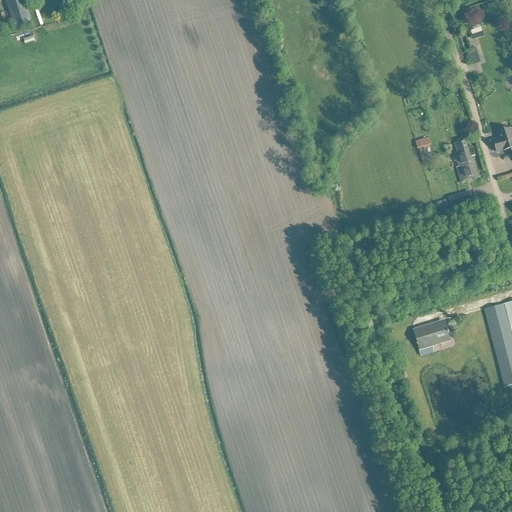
[(15,27),(31,22),(23,0),(7,0),(15,27)]
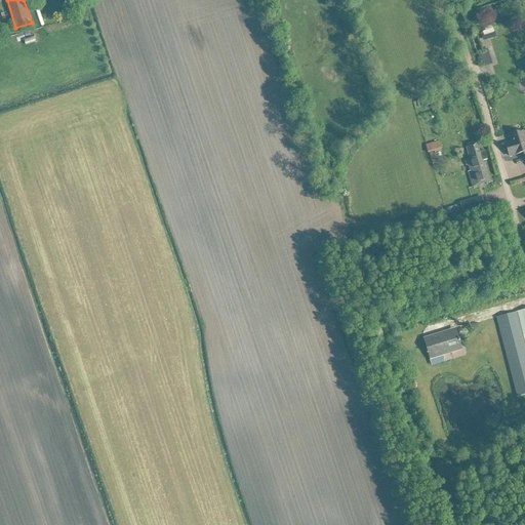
[(481,27),(477,28),(480,37),(486,36),(493,33),(491,25),(489,17),(485,18),(486,23),(480,25),(481,27)]
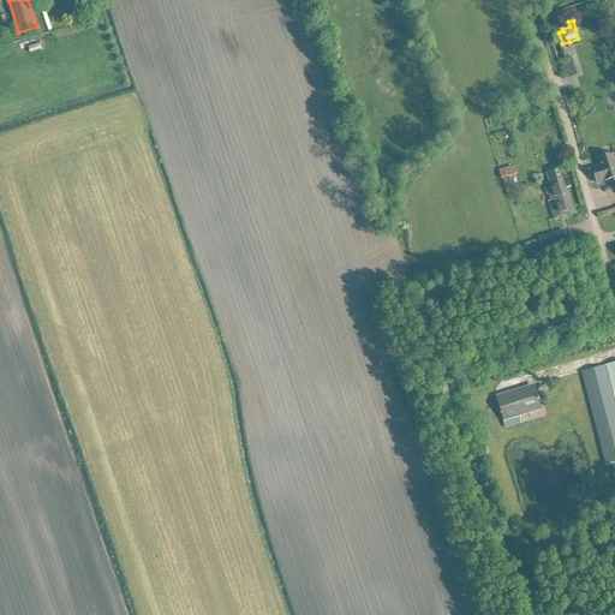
[(566,79),(577,76),(571,59),(560,63),(566,79)]
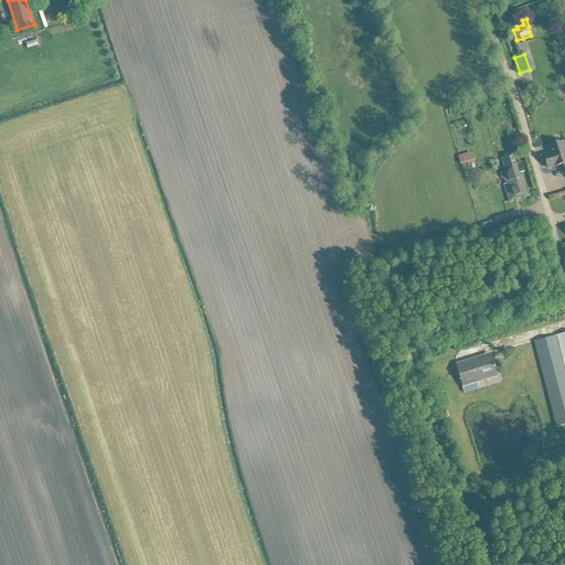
[(564,142),(564,144),(563,142),(548,147),(551,153),(544,156),(547,169),(554,167),(564,163),(564,142)]
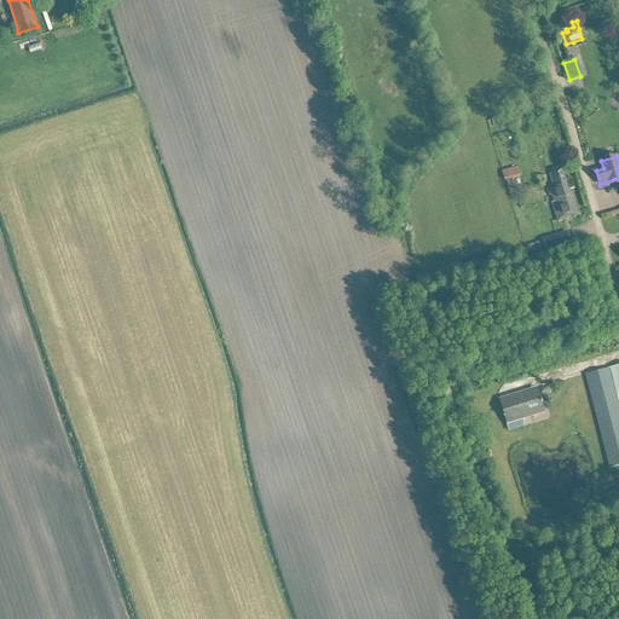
[(503,179),(520,175),(518,166),(501,171),(503,179)]
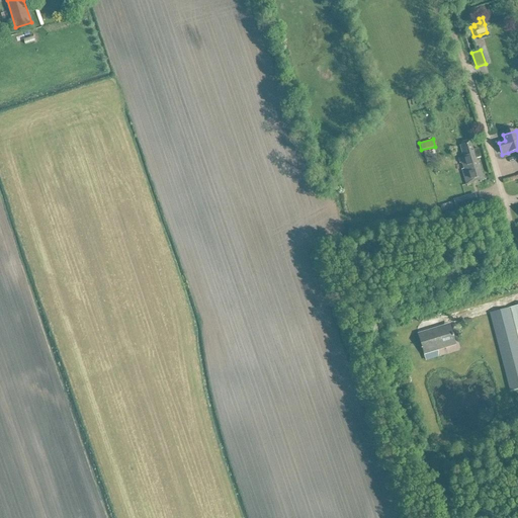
[(480,181),(484,180),(478,159),(481,158),(478,149),(473,151),(470,141),(462,143),(463,146),(460,146),(463,158),(459,159),(466,185),(472,183),(471,182),(480,180),(480,181)]
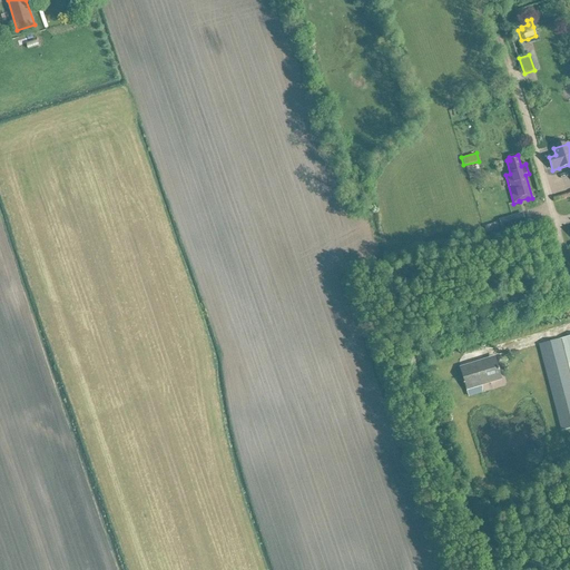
[(521,215),(501,220),(504,229),(524,224),(521,215)]
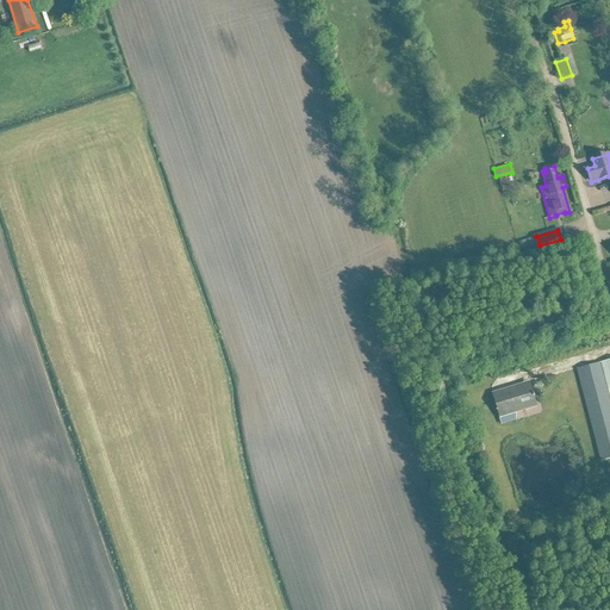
[(517,244),(520,253),(535,248),(533,240),(517,244)]
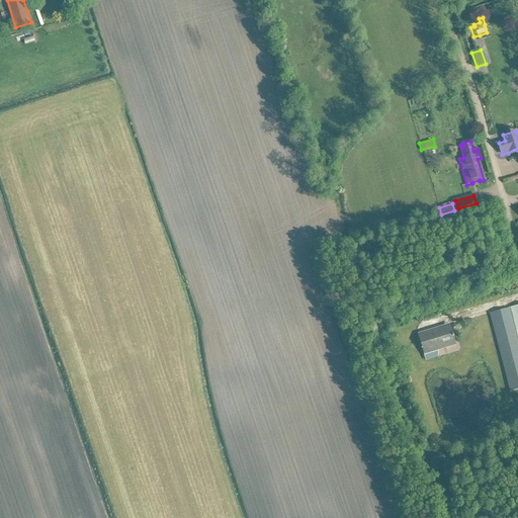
[(510,393),(517,390),(517,306),(490,314),(510,393)]
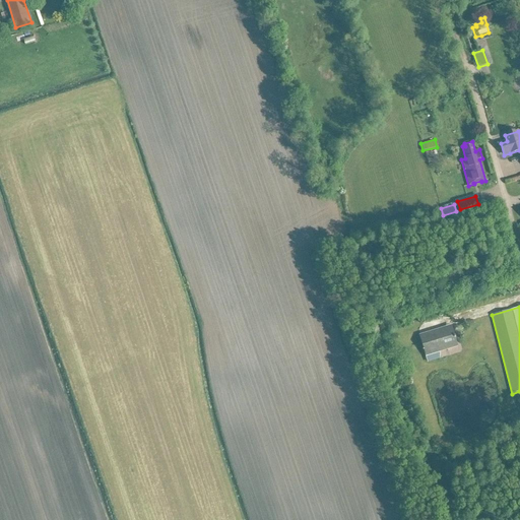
[(454,339),(455,338),(454,337),(453,337),(451,330),(438,334),(437,331),(419,336),(426,355),(456,346),(454,339)]
